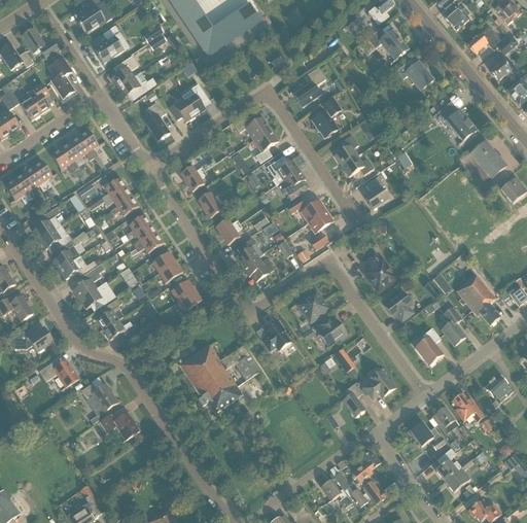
[(103,0),(101,1),(100,0),(88,0),(84,2),(90,9),(76,19),(79,23),(79,24),(80,26),(80,25),(85,32),(98,23),(100,25),(114,14),(105,0),(103,0)]
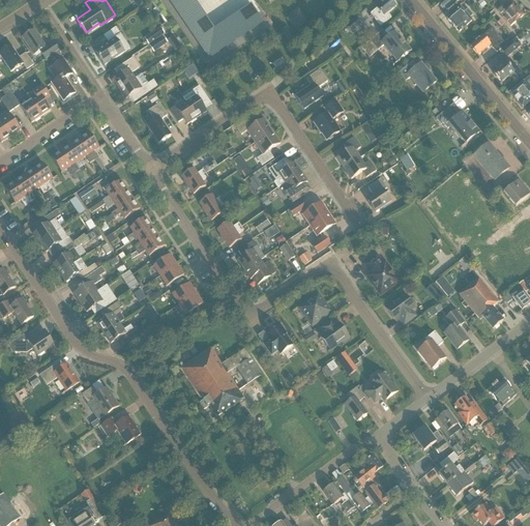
[(170,0),(208,56),(263,20),(251,1),(214,26),(197,0),(170,0)]
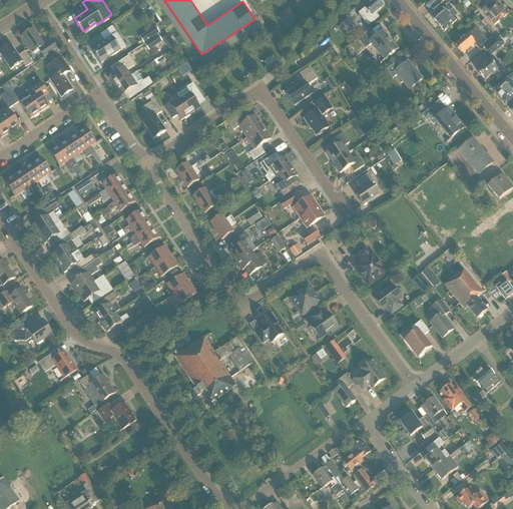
[(365,5),(359,10),(369,22),(379,14),(375,10),(384,3),(381,0),(369,0),(364,4),(365,5)]
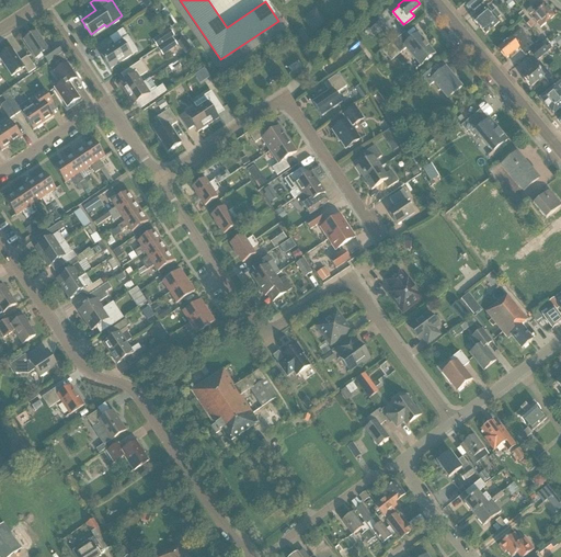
[(476,11),(484,3),(482,0),(478,0),(471,6),(476,11)]
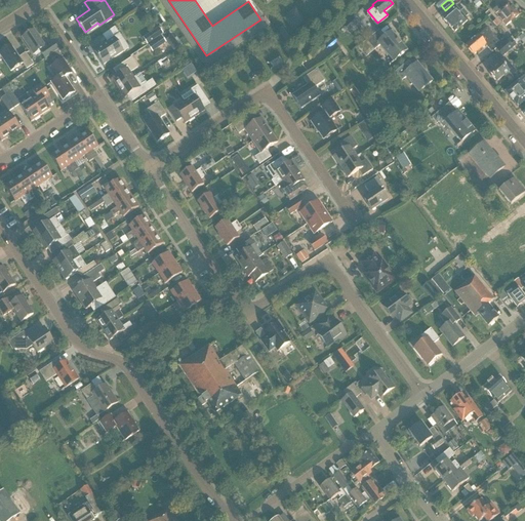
[(509,0),(499,7),(496,4),(492,7),(495,10),(506,23),(518,12),(509,0)]
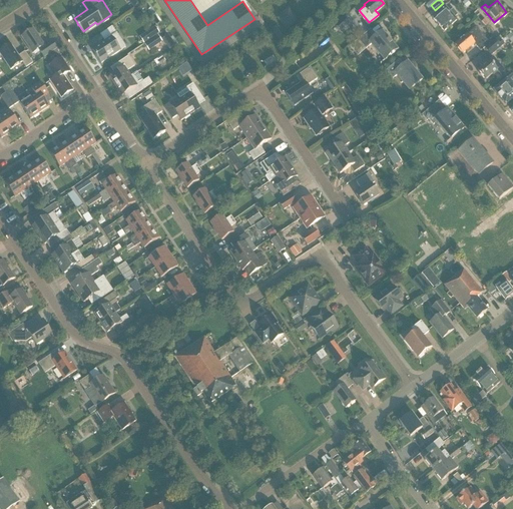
[(287,27),(299,16),(289,4),(277,15),(287,27)]
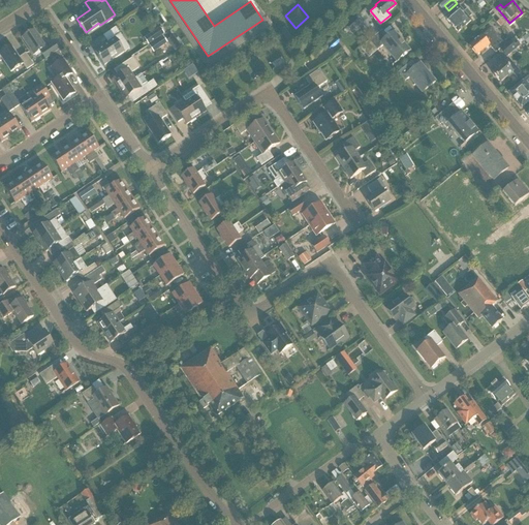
[(470,17),(473,13),(467,6),(463,9),(460,4),(446,16),(458,29),(471,18),(470,17)]
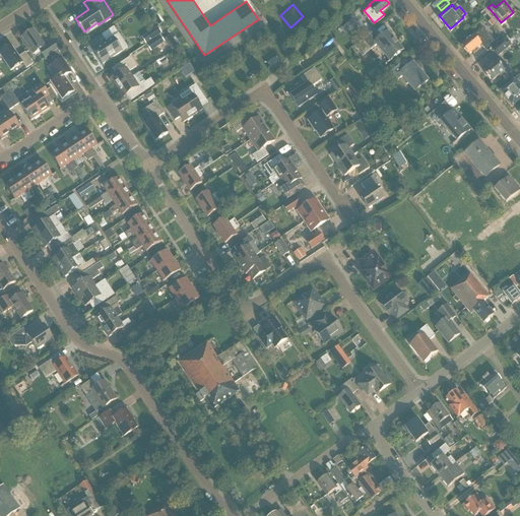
[(136,21),(130,12),(123,16),(128,23),(131,21),(133,24),(136,21)]
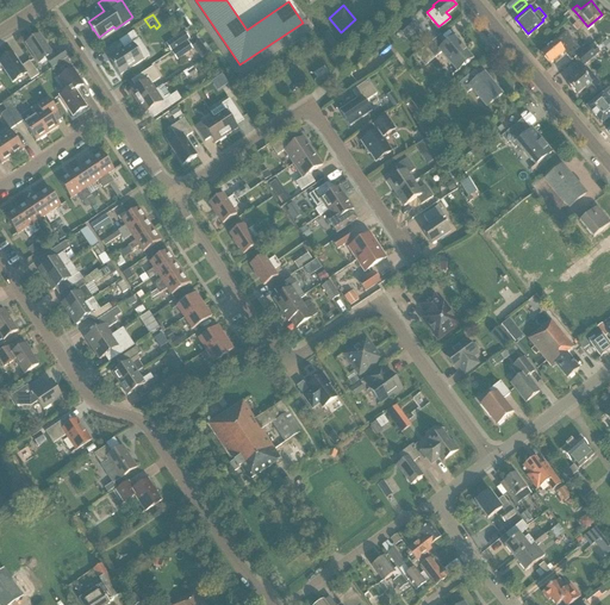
[(415,24),(410,18),(399,27),(404,33),(415,24)]
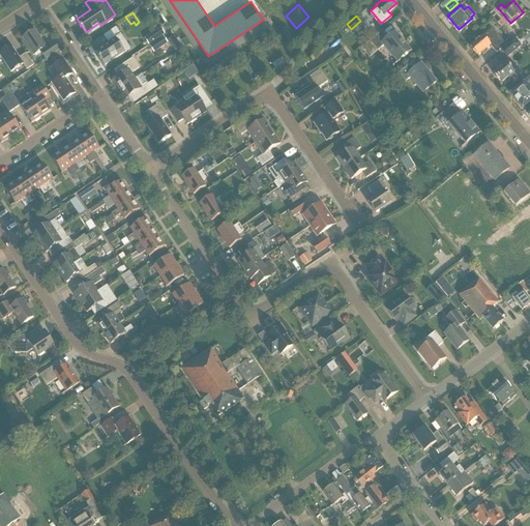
[(109,39),(95,48),(105,62),(124,49),(129,46),(123,36),(120,31),(116,24),(104,32),(109,39)]
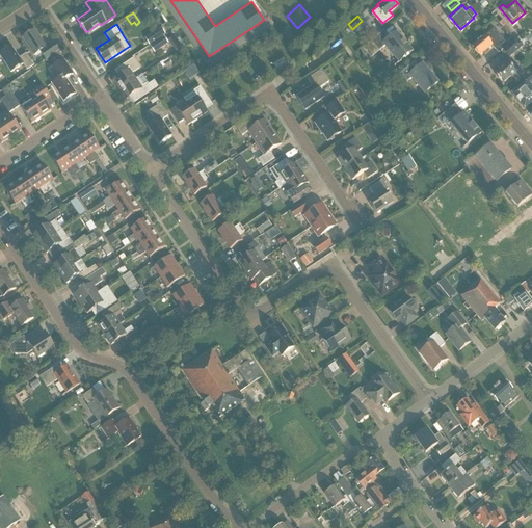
[(161,25),(155,28),(160,35),(165,31),(161,25)]
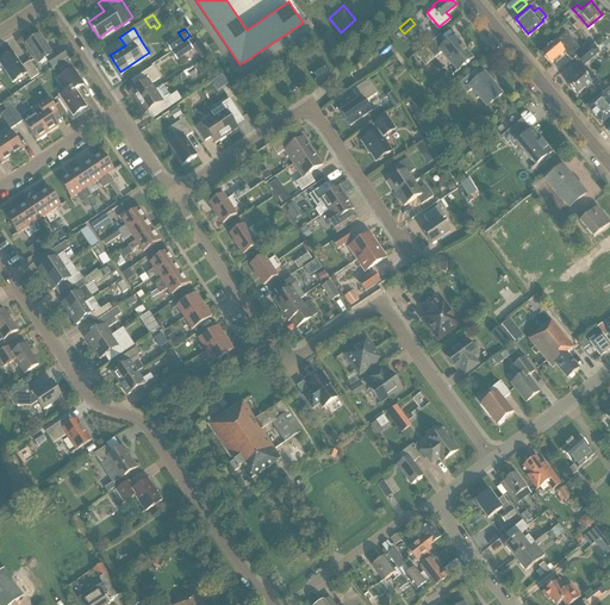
[(566,29),(561,33),(555,38),(555,37),(541,49),(551,61),(564,49),(571,57),(583,48),(566,29)]
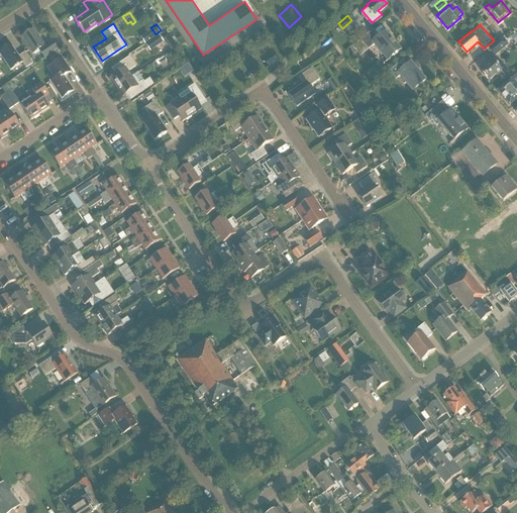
[(33,26),(21,33),(32,50),(44,42),(33,26)]
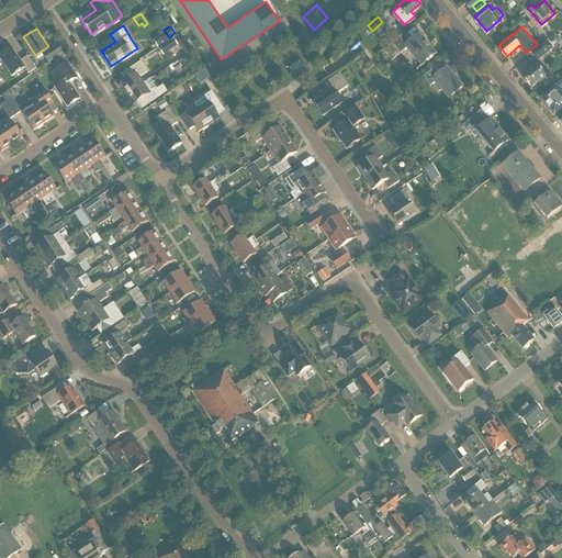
[(422,63),(435,51),(418,31),(408,38),(403,32),(383,48),(392,57),(394,55),(393,53),(398,48),(401,49),(407,45),(422,63)]
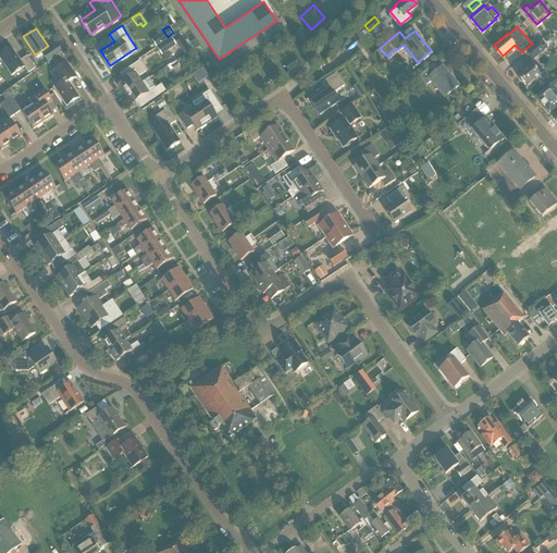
[(161,51),(175,42),(171,36),(158,46),(161,51)]
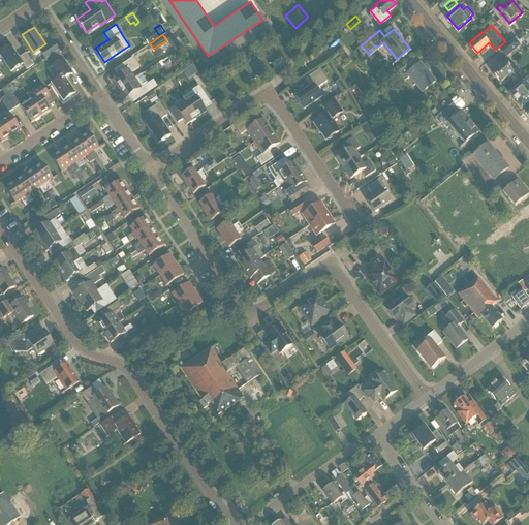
[(174,34),(167,38),(170,43),(177,39),(174,34)]
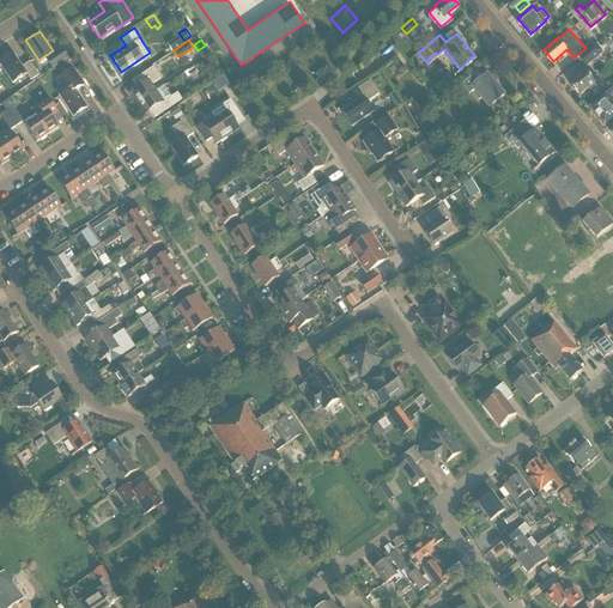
[(604,47),(600,42),(594,48),(592,46),(581,55),(587,61),(598,52),(604,47)]
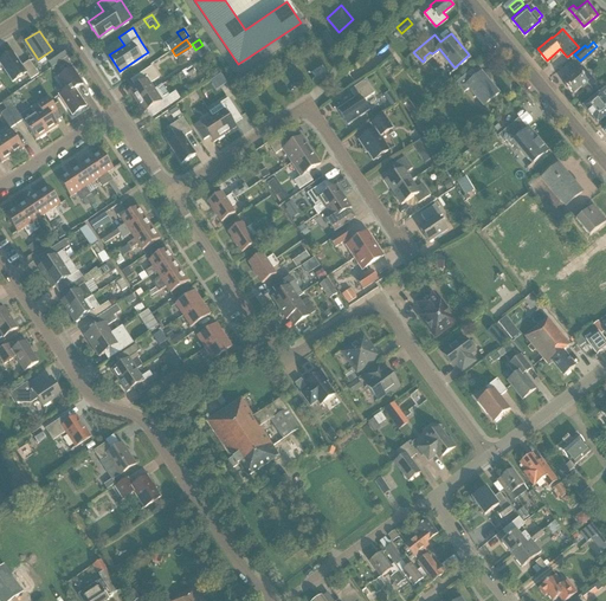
[(62,45),(46,57),(51,64),(63,57),(68,53),(62,45)]
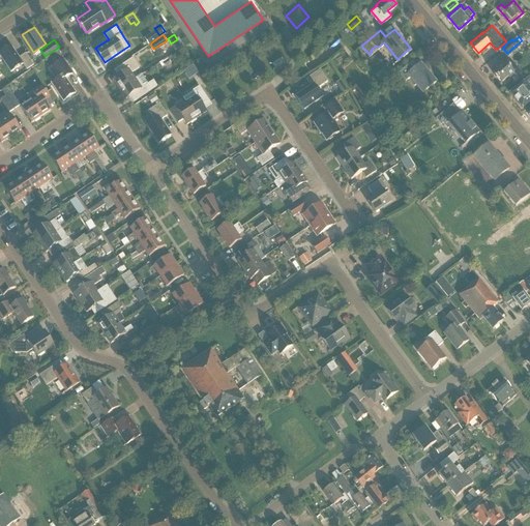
[(27,66),(34,62),(26,50),(19,55),(10,42),(0,49),(0,52),(10,68),(23,60),(27,66)]
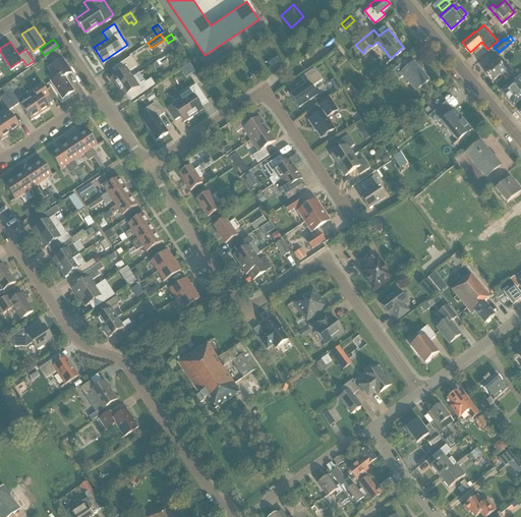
[(59,45),(58,46),(54,49),(58,55),(64,51),(59,45)]
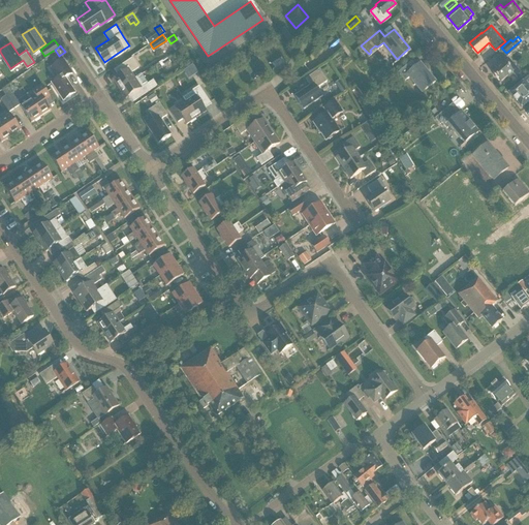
[(118,72),(113,75),(119,86),(134,75),(131,70),(138,65),(132,55),(114,67),(118,72)]
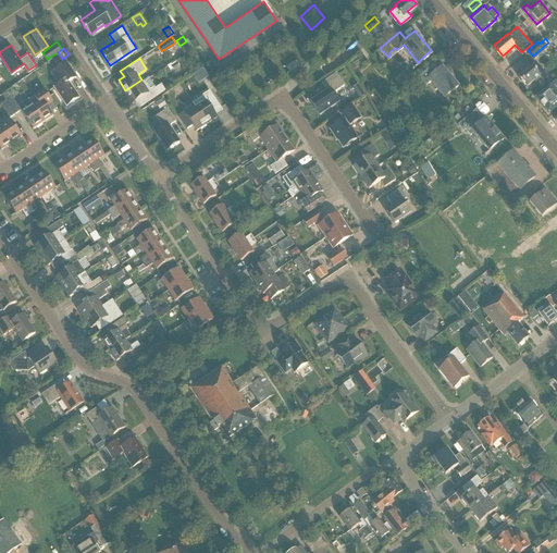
[(527,84),(544,69),(535,59),(531,62),(529,60),(520,68),(522,71),(518,74),(527,84)]
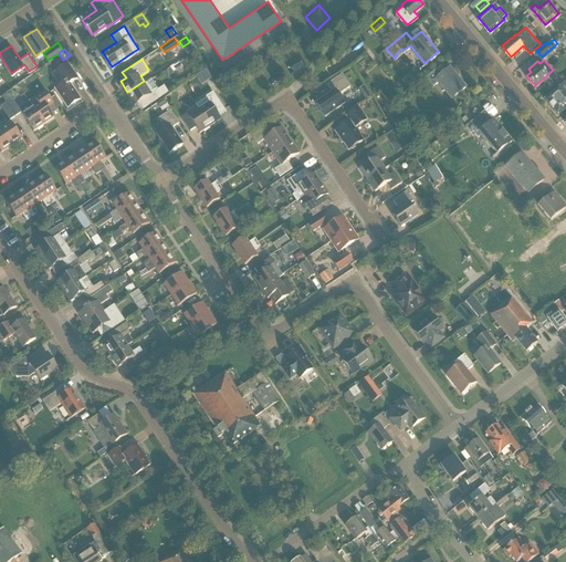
[(63,80),(55,85),(67,105),(81,96),(70,80),(77,75),(72,66),(67,61),(55,69),(63,80)]
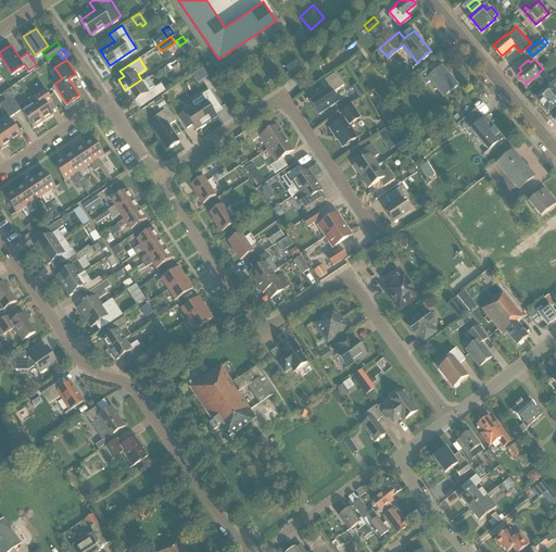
[(444,93),(457,83),(441,63),(436,67),(431,62),(418,73),(426,82),(430,78),(444,93)]
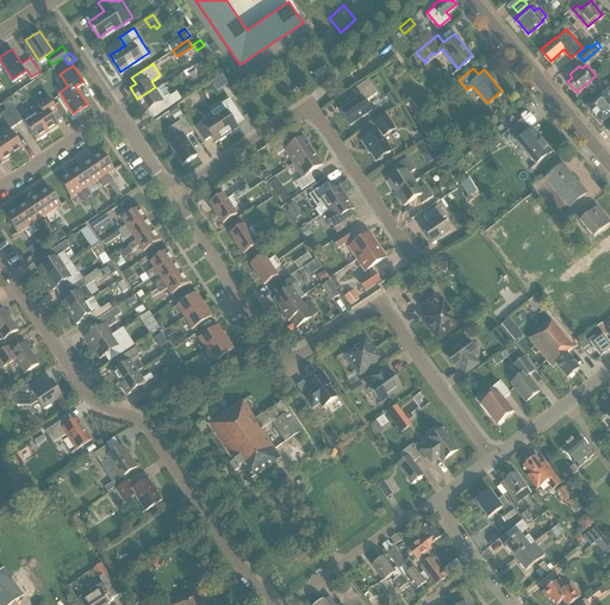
[(377,91),(368,78),(352,88),(358,95),(340,107),(350,122),(371,108),(365,99),(377,91)]
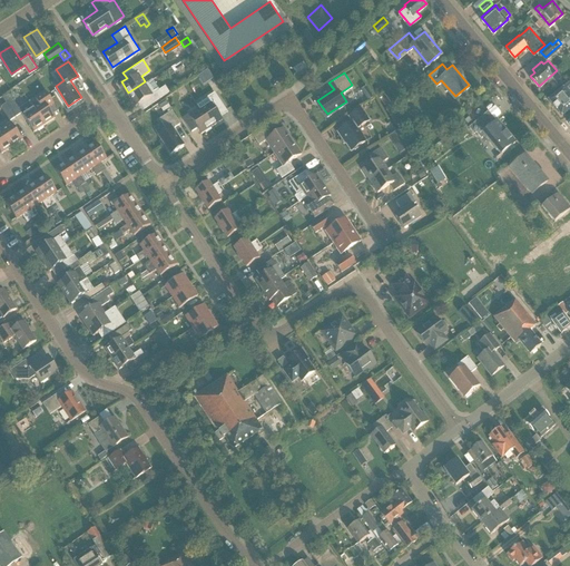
[(145,81),(128,93),(135,104),(138,101),(146,96),(150,101),(169,89),(165,83),(159,86),(153,77),(145,81)]
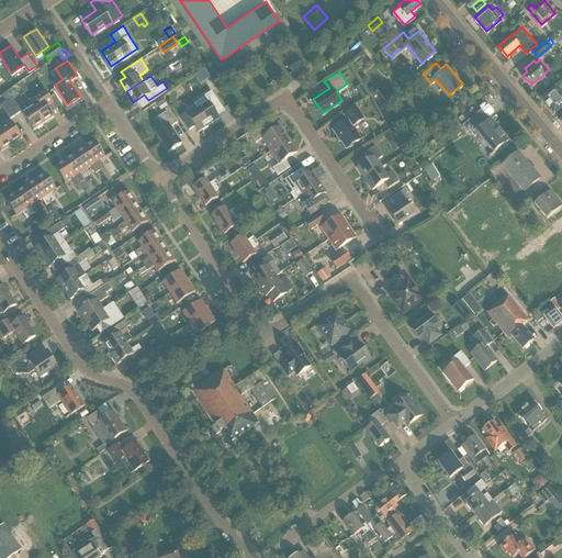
[(540,96),(553,111),(560,105),(561,107),(561,89),(561,90),(555,82),(540,96)]
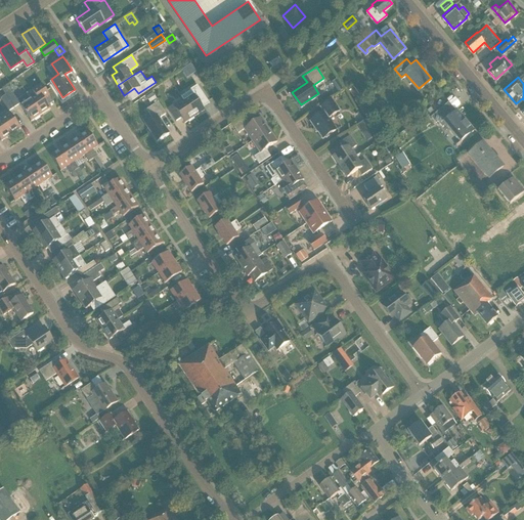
[(31,96),(41,112),(50,105),(44,97),(50,93),(42,82),(36,85),(33,87),(36,92),(31,96)]
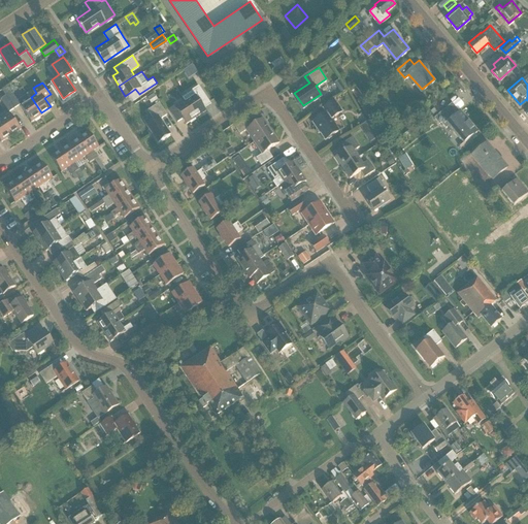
[(209,98),(199,83),(183,94),(186,99),(196,115),(205,107),(202,102),(209,98)]
